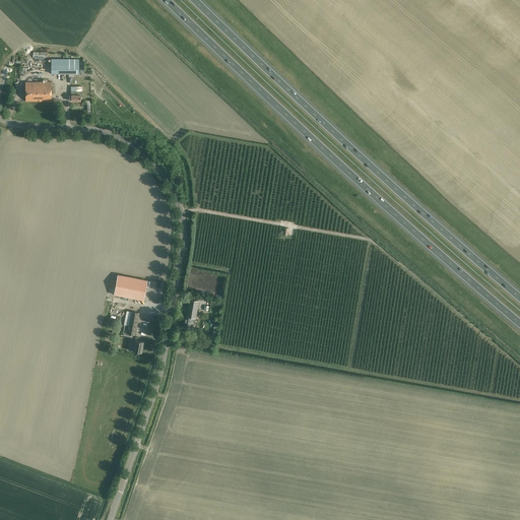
[(51,73),(79,73),(79,59),(51,59),(51,73)]
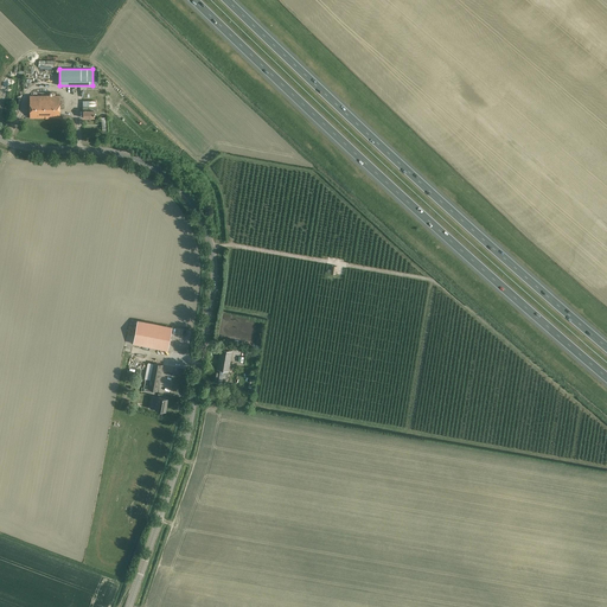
[(30,119),(61,119),(59,96),(30,96),(30,119)]
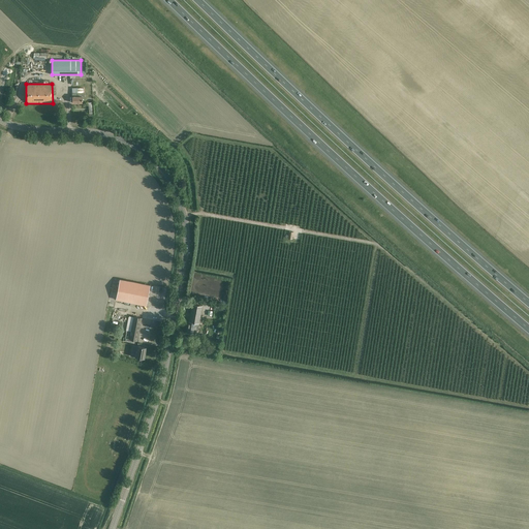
[(72,102),(83,102),(83,96),(78,96),(78,95),(76,95),(76,93),(72,93),(72,102)]
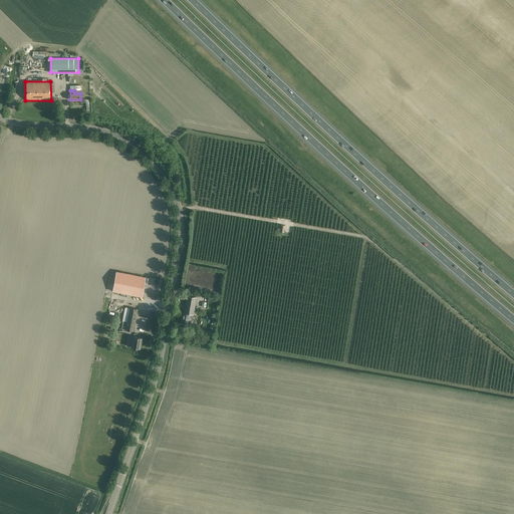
[(142,297),(146,277),(116,271),(112,291),(142,297)]
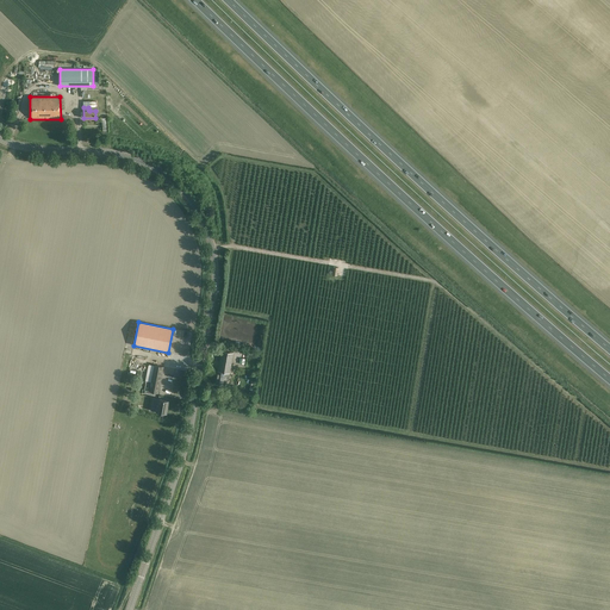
[(229,380),(234,353),(221,350),(216,384),(222,385),(223,379),(229,380)]
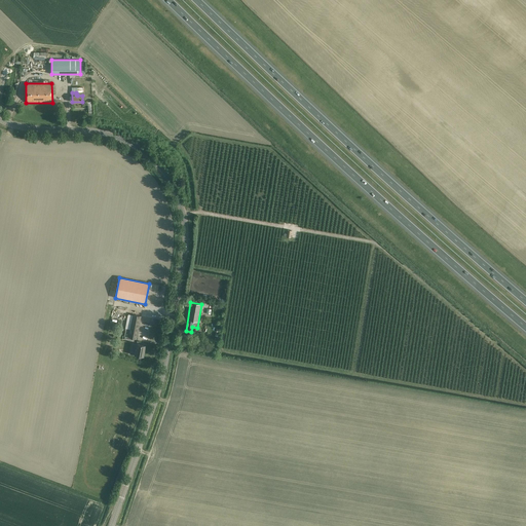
[(133,314),(133,315),(128,314),(126,326),(130,327),(128,337),(137,338),(141,316),(133,314)]
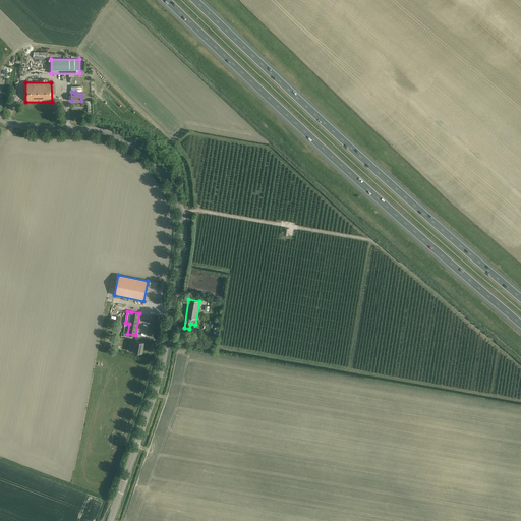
[(120,354),(123,342),(116,340),(113,352),(120,354)]
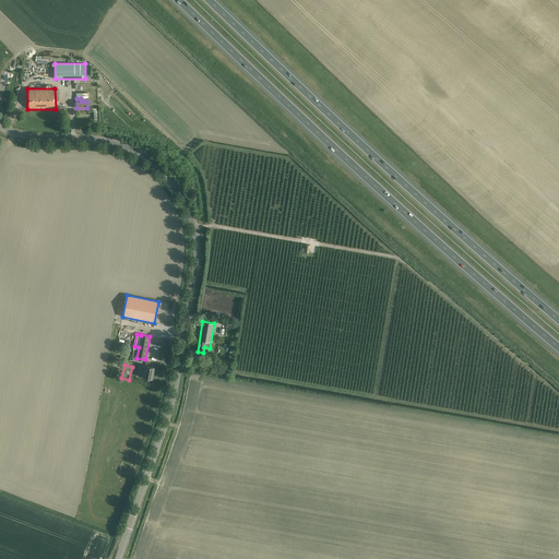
[(154,367),(145,366),(143,378),(152,379),(154,367)]
